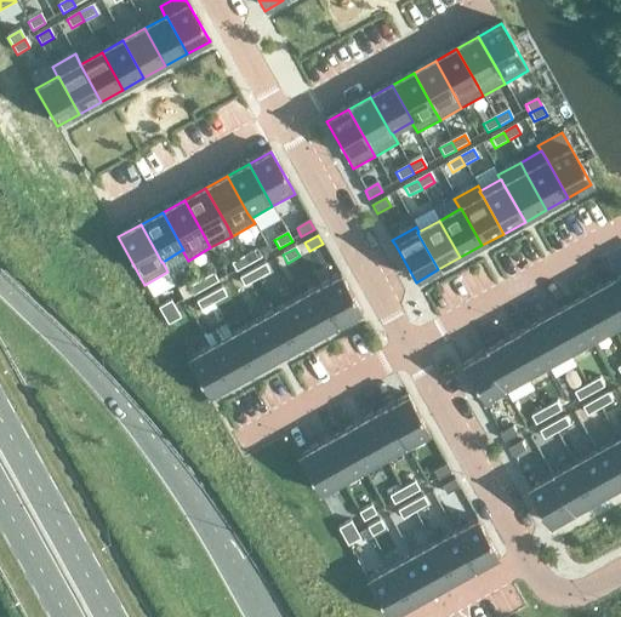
[(256,250),(244,257),(249,266),(261,258),(256,250)]
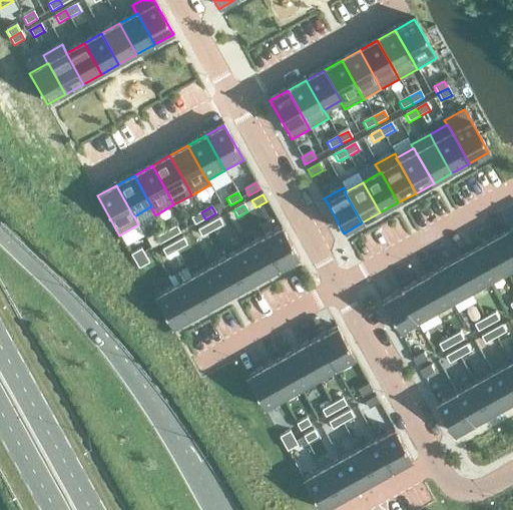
[(205,219),(201,212),(191,218),(194,225),(205,219)]
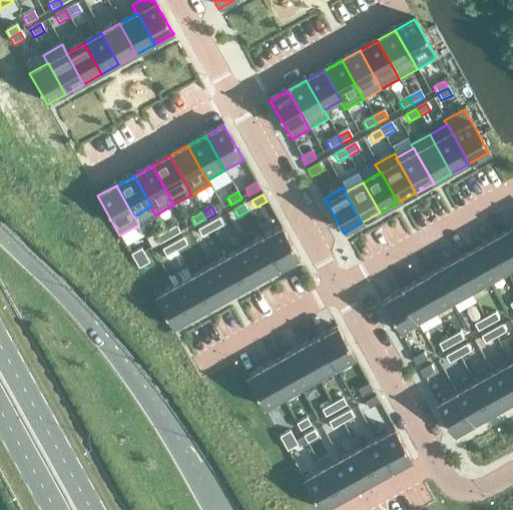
[(222,226),(218,219),(208,224),(212,231),(222,226)]
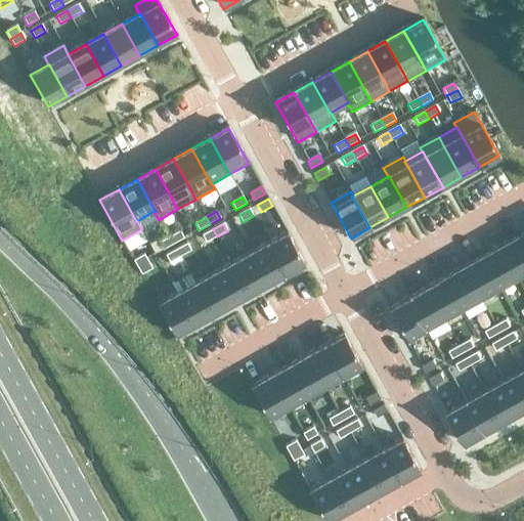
[(217,236),(213,229),(202,235),(206,243),(217,236)]
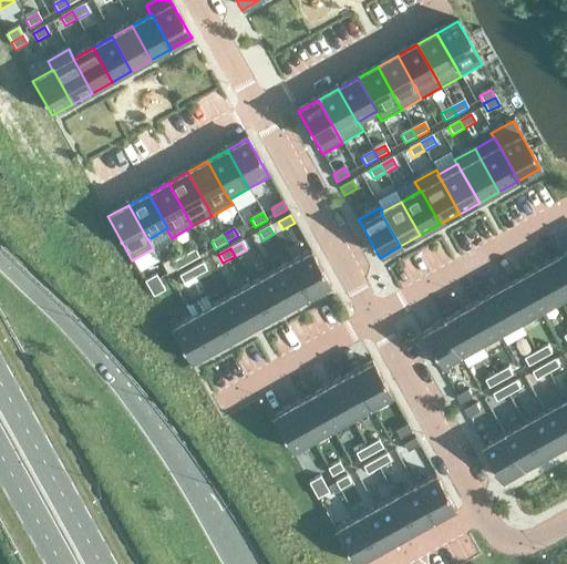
[(195,250),(183,257),(187,265),(199,258),(195,250)]
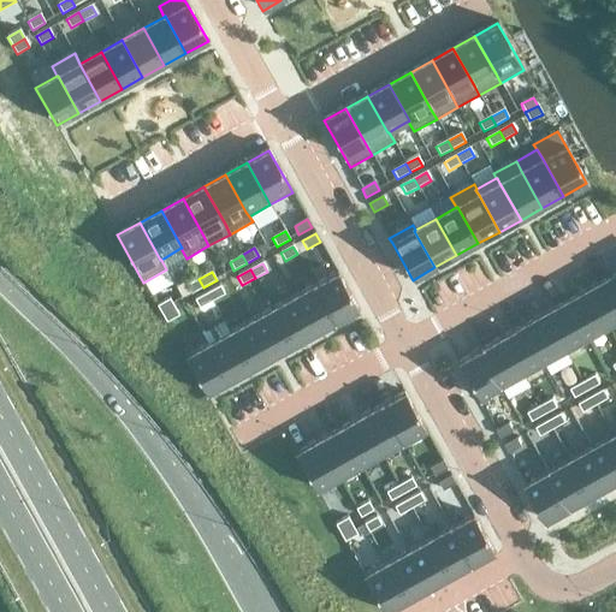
[(357,310),(337,273),(315,286),(336,322),(357,310)]
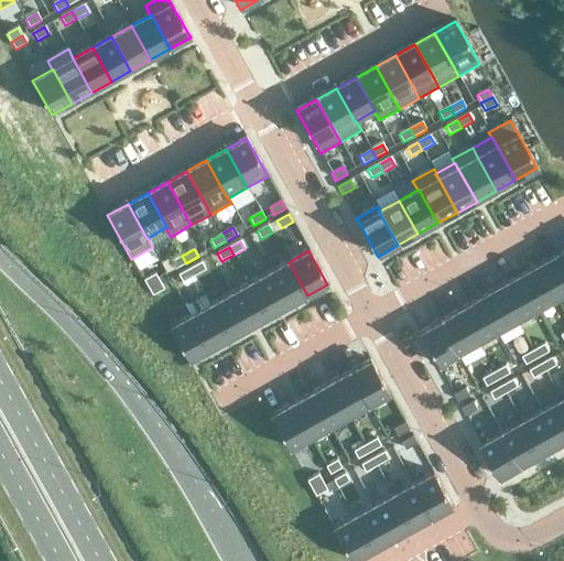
[(186,263),(182,256),(171,262),(175,270),(186,263)]
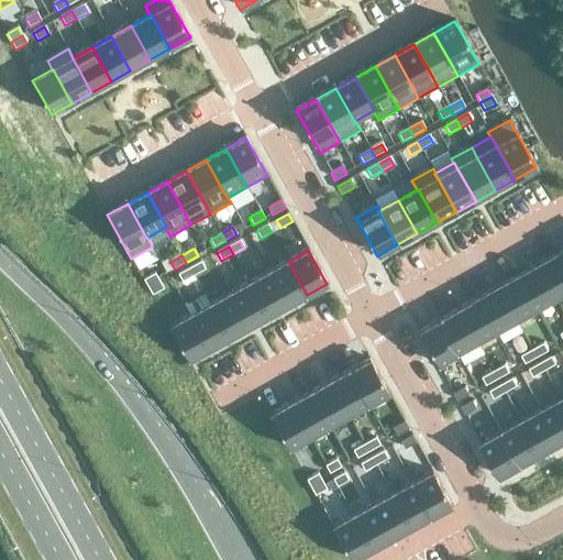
[(562,296),(562,265),(558,255),(538,266),(556,300),(562,296)]
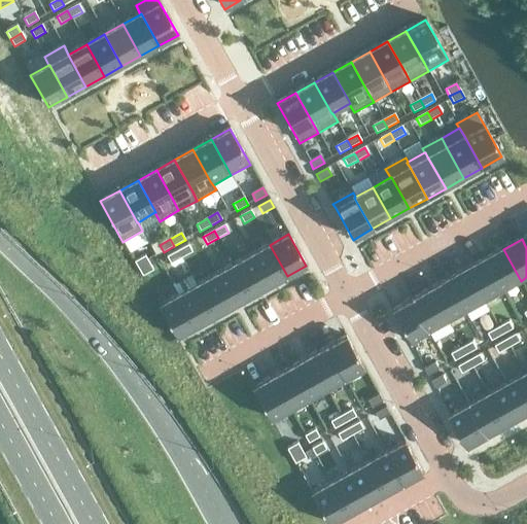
[(192,252),(188,245),(177,251),(181,258),(192,252)]
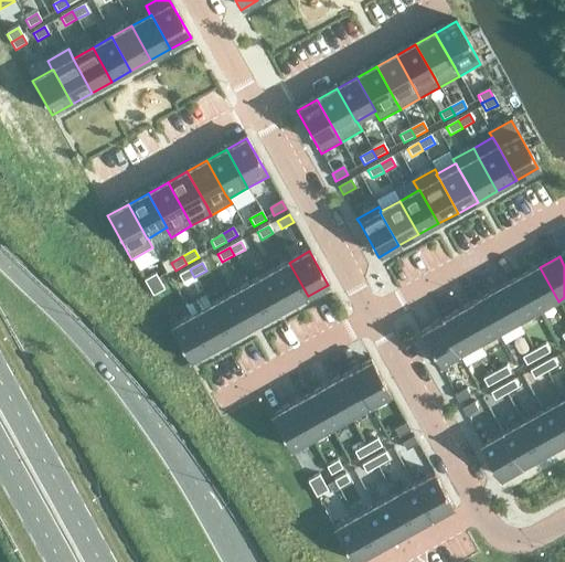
[(308,296),(289,263),(269,273),(288,307),(308,296)]
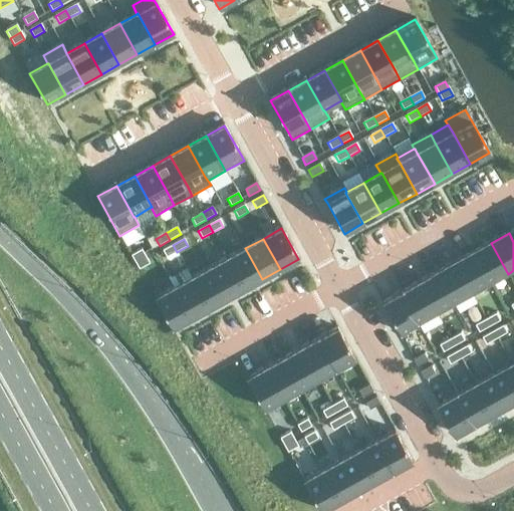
[(508,274),(491,243),(473,253),(490,284),(508,274)]
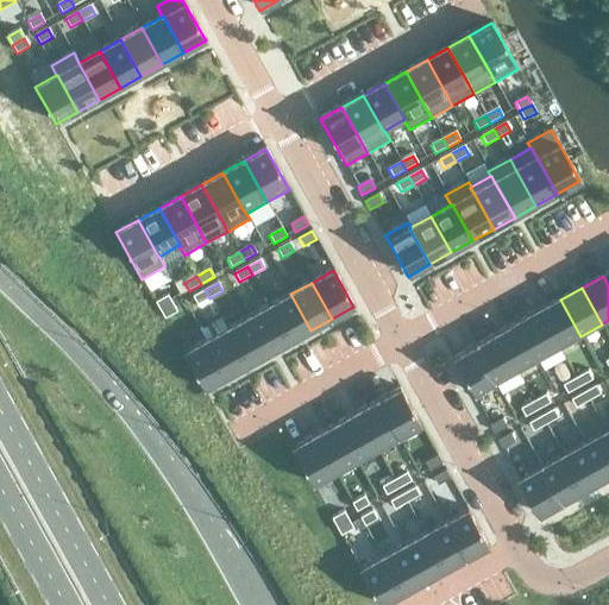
[(209,298),(205,290),(193,297),(198,306),(209,298)]
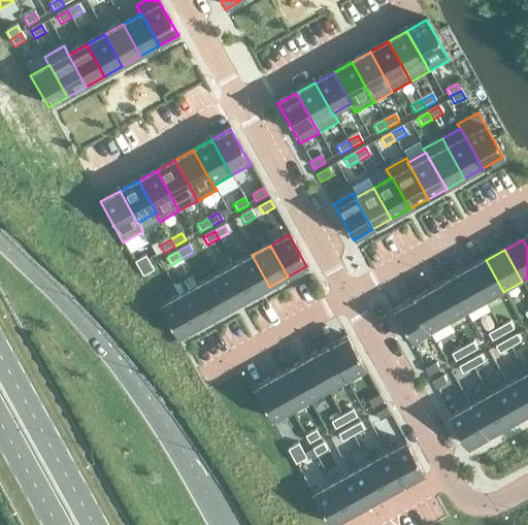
[(269,287),(252,255),(233,265),(251,297),(269,287)]
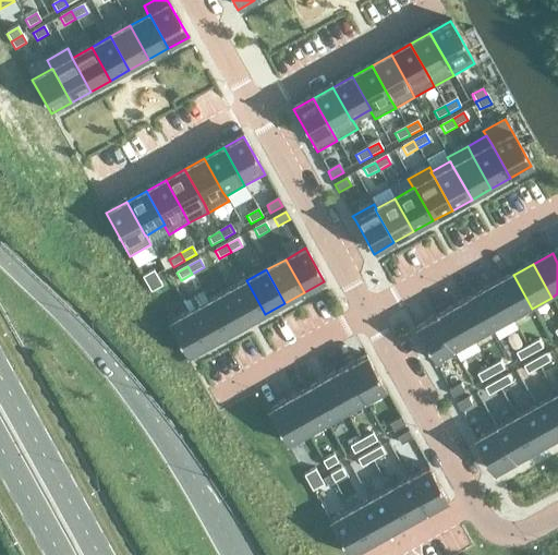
[(158,279),(156,276),(154,272),(142,278),(146,286),(158,279)]
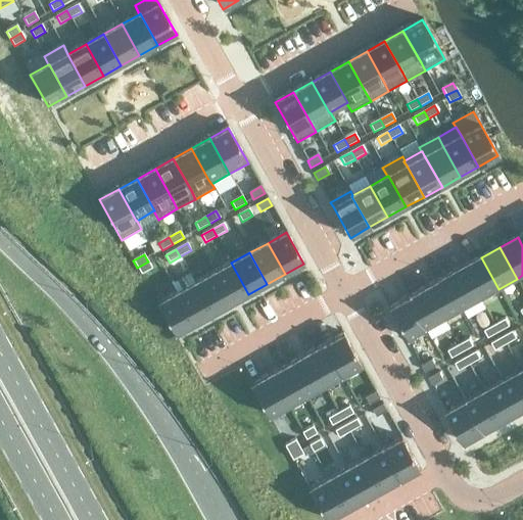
[(498,289),(481,257),(463,268),(480,299),(498,289)]
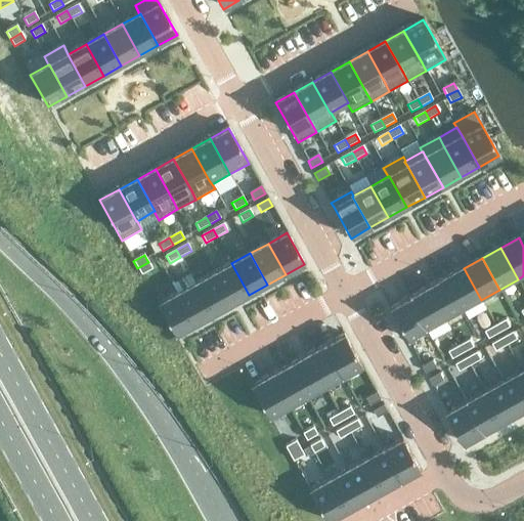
[(153,269),(149,265),(148,262),(137,268),(141,275),(153,269)]
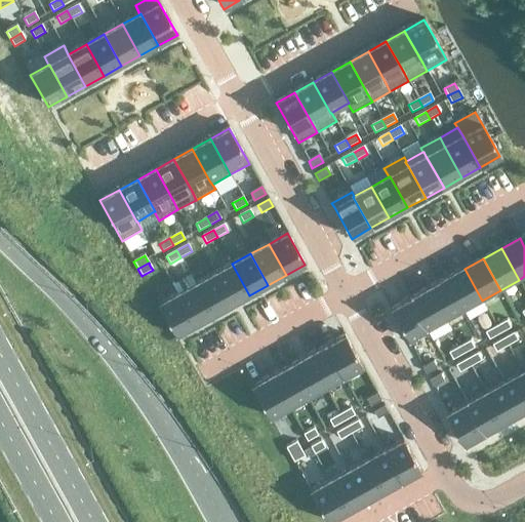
[(249,295),(232,264),(213,274),(231,306),(249,295)]
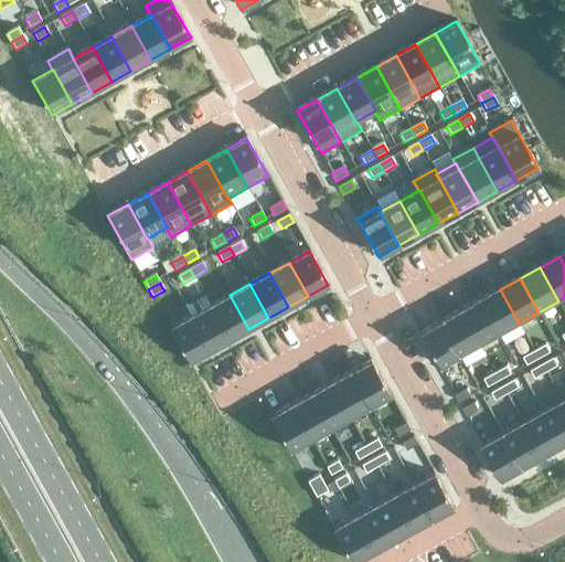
[(519,324),(500,289),(480,300),(500,335),(519,324)]
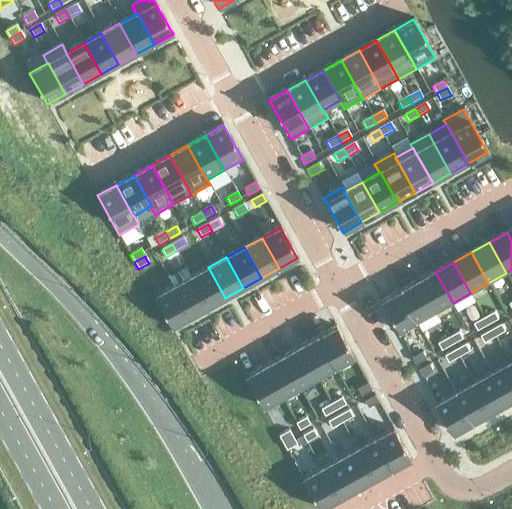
[(225,298),(208,267),(191,277),(208,308),(225,298)]
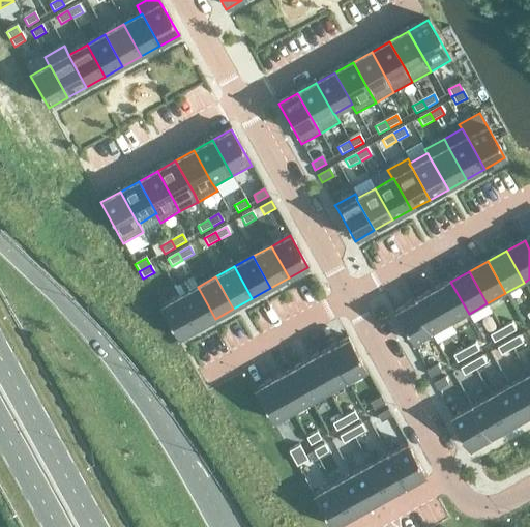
[(469,314),(450,282),(433,292),(450,323),(469,314)]
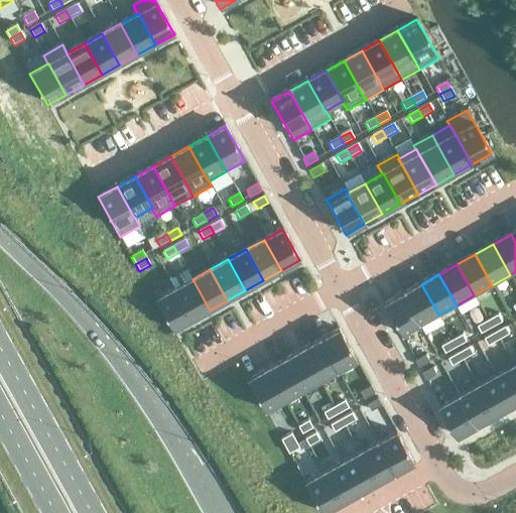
[(210,310),(192,279),(174,289),(191,321),(210,310)]
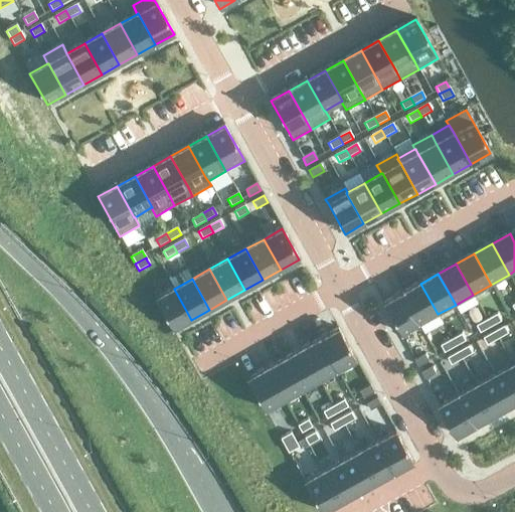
[(438,314),(420,284),(402,293),(419,324),(438,314)]
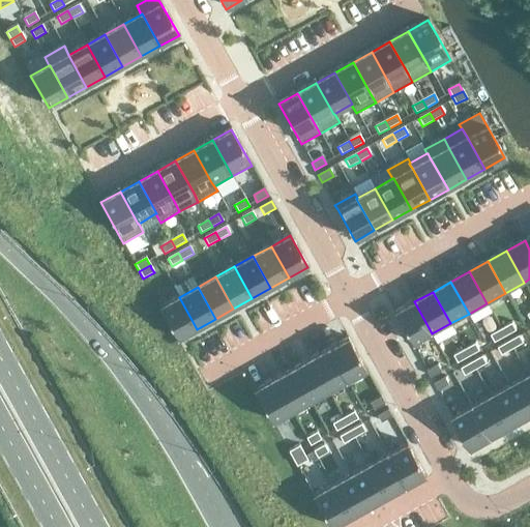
[(197,329),(179,297),(159,308),(177,340),(178,340),(197,329)]
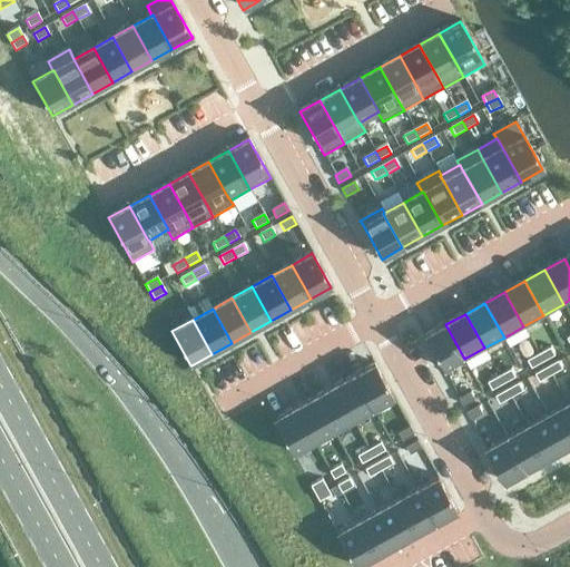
[(464,359),(445,324),(424,336),(443,371),(464,359)]
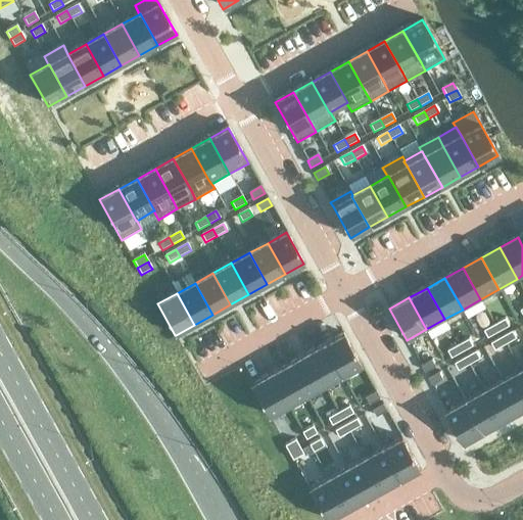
[(506,320),(495,325),(500,332),(510,327),(506,320)]
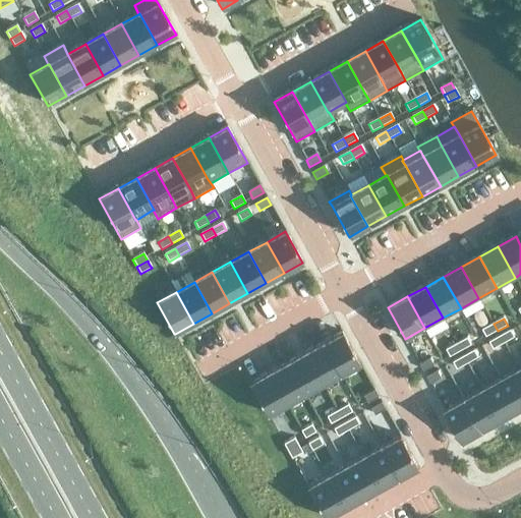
[(486,337),(498,331),(494,324),(482,330),(486,337)]
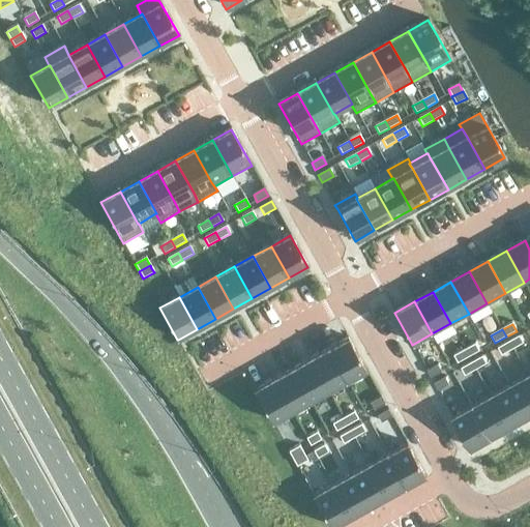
[(524,344),(520,337),(509,343),(513,350),(524,344)]
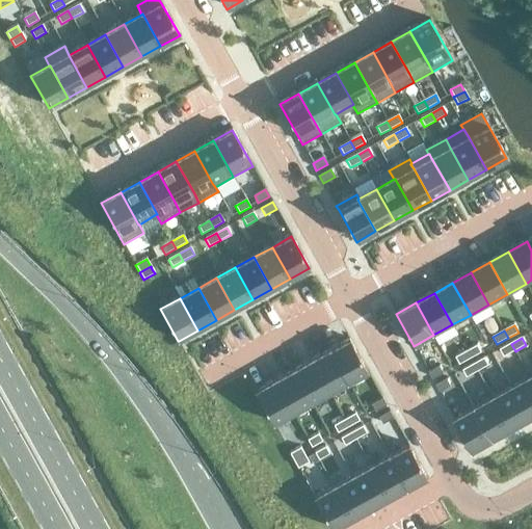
[(349,340),(329,350),(348,382),(367,372),(349,340)]
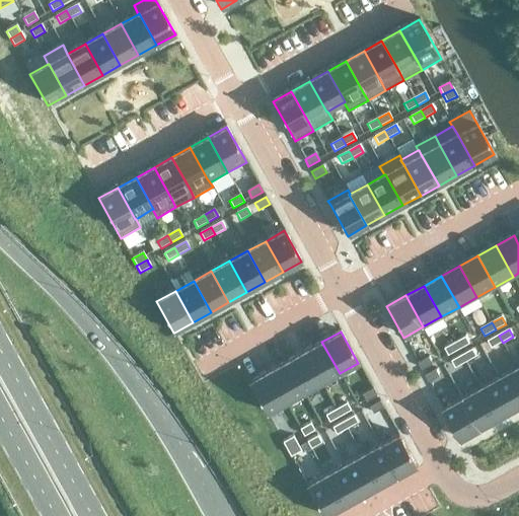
[(492,348),(503,343),(499,336),(488,342),(492,348)]
